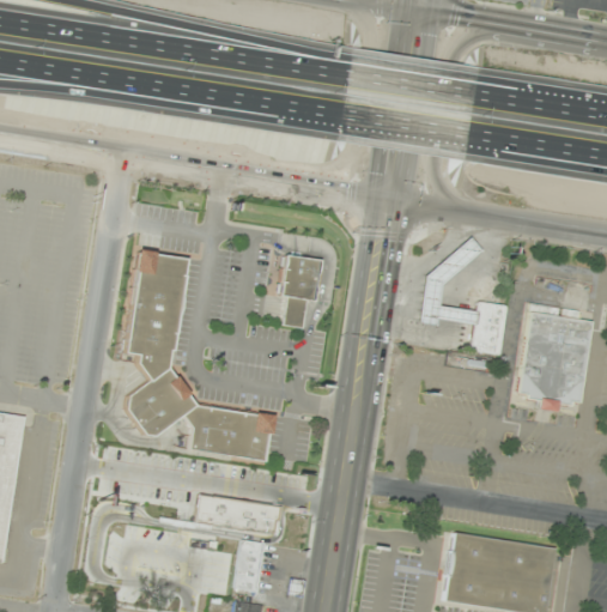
[(188,258),(156,253),(156,250),(139,248),(137,270),(135,268),(129,304),(133,304),(126,353),(139,355),(138,363),(150,380),(129,394),(127,408),(145,434),(156,436),(183,416),(193,429),(189,450),(267,462),(271,434),(273,434),(277,414),(256,411),(256,413),(198,404),(190,394),(192,393),(177,375),(176,376),(169,365),(171,350),(174,350),(188,258)]
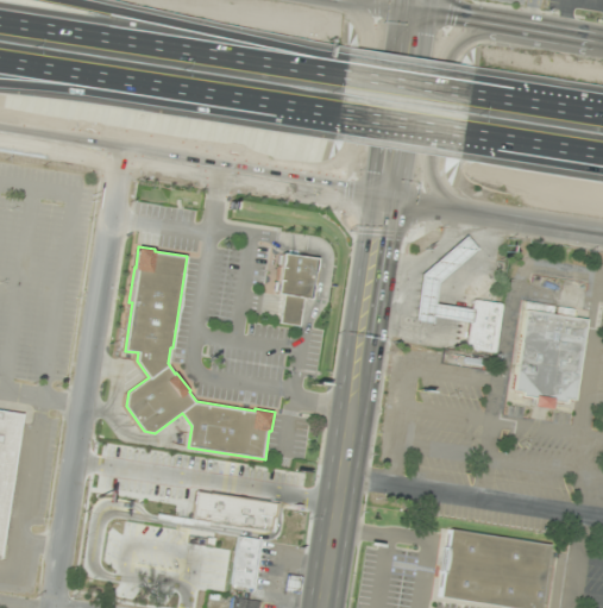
[(282,324),(302,327),(307,299),(314,300),(320,258),(286,252),(283,267),(280,267),(278,280),(282,281),(280,295),(286,296),(282,324)]
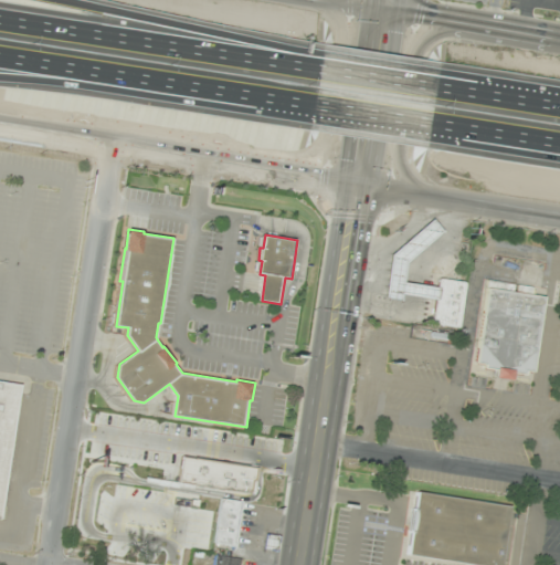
[(442,279),(469,282),(462,328),(434,324),(439,299),(440,289),(442,279)]
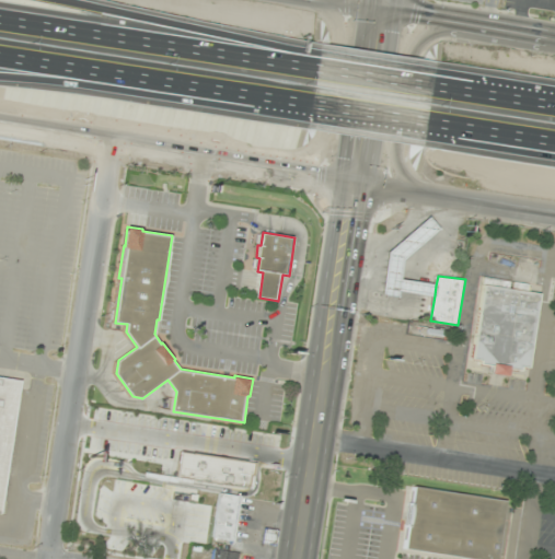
[(485,279),(474,363),(494,367),(493,375),(510,377),(511,369),(534,371),(544,293),(533,292),(534,284),(485,279)]
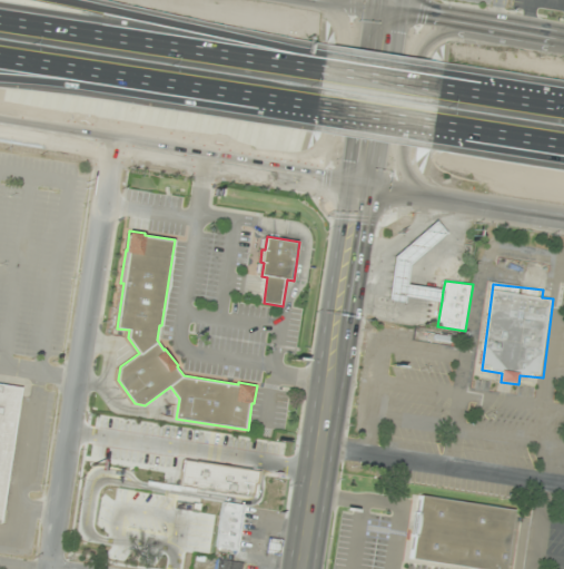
[(0,527),(6,528),(25,389),(0,385),(0,527)]
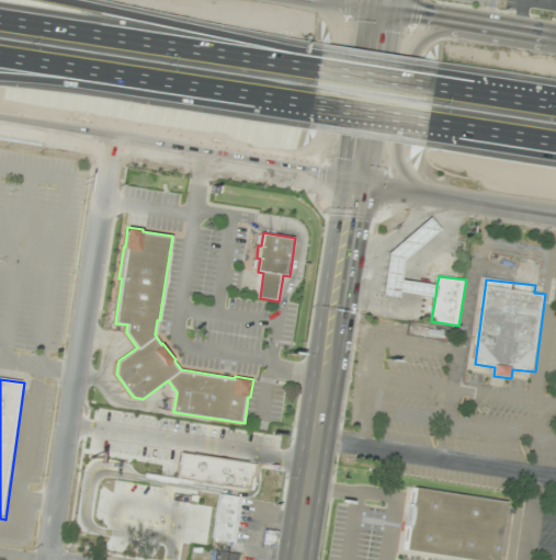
[(267,496),(270,466),(183,457),(182,469),(176,468),(173,487),(267,496)]
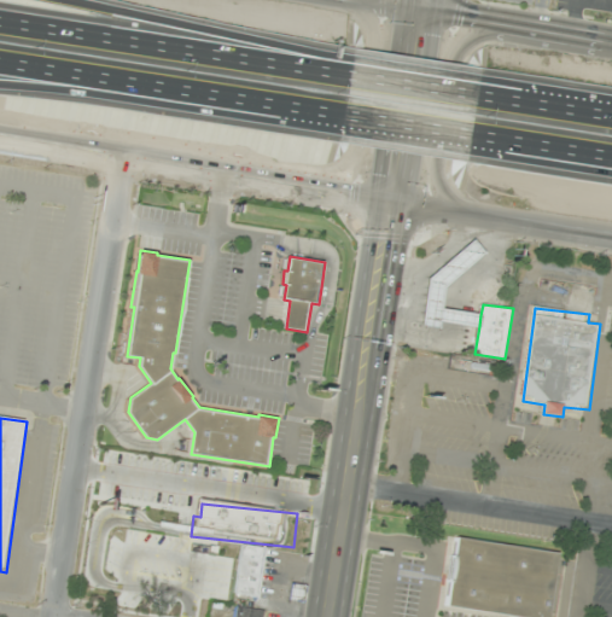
[(552,616),(563,552),(460,537),(456,556),(454,554),(449,581),(453,581),(449,605),(526,616),(552,616)]
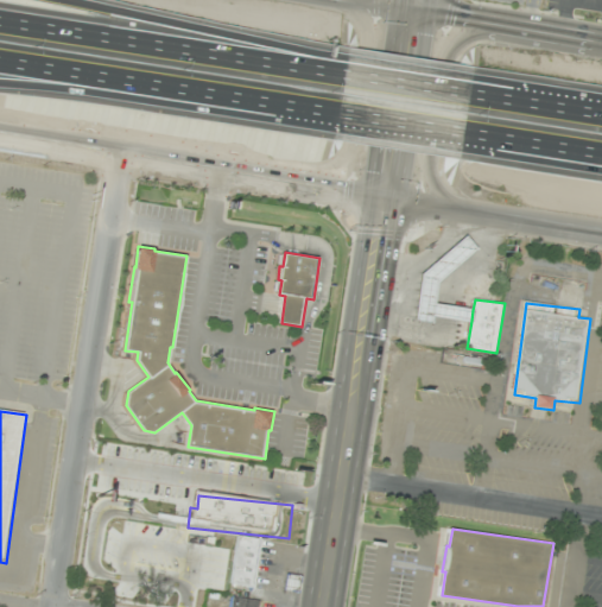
[(235,587),(258,589),(265,539),(244,536),(235,587)]
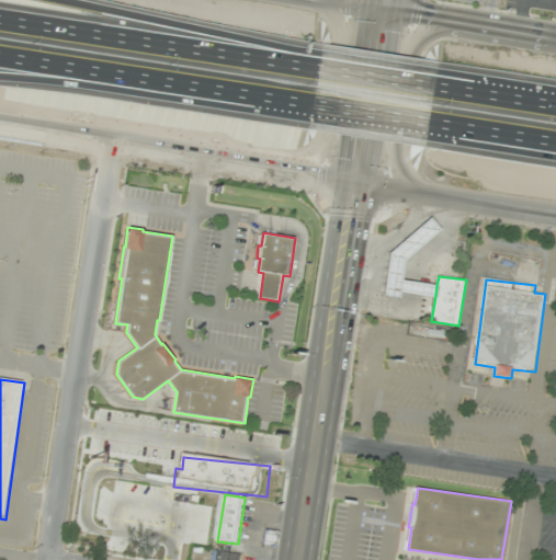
[(281,549),(282,533),(267,532),(265,548),(281,549)]
